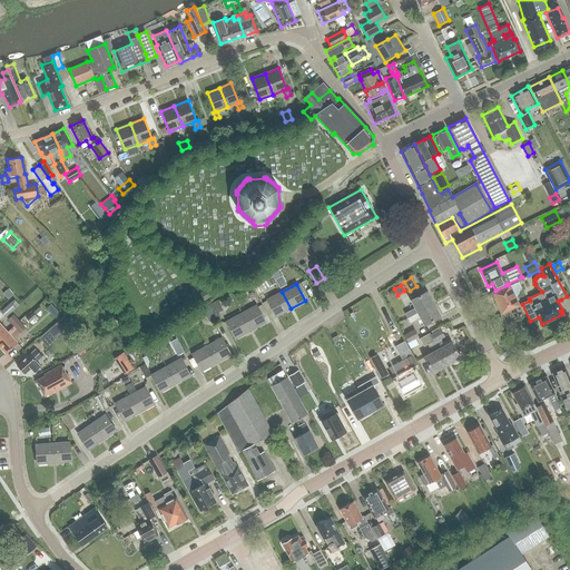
[(501,314),(519,306),(510,285),(491,293),(501,314)]
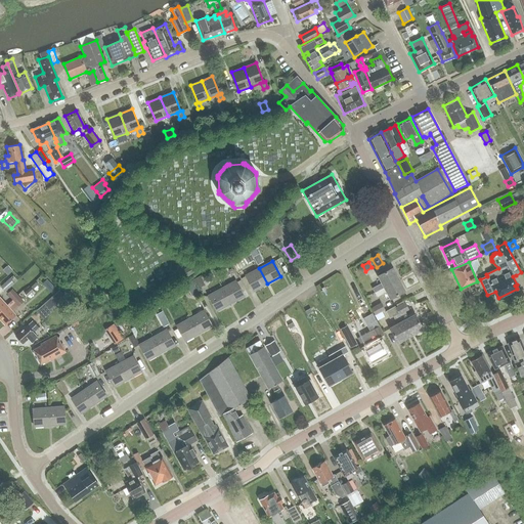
[(197,271),(191,264),(177,273),(181,280),(197,271)]
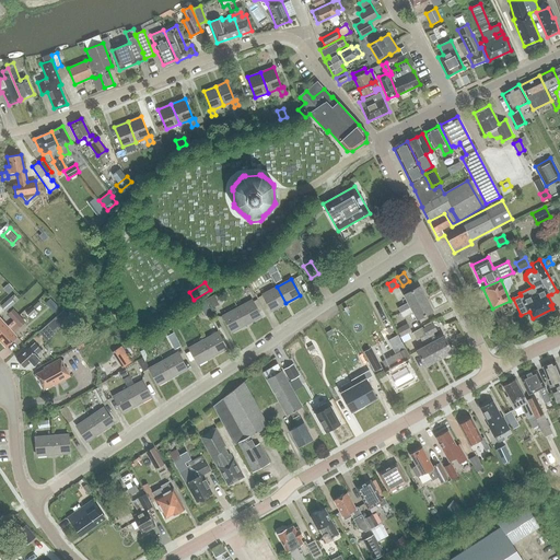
[(271,311),(286,303),(277,287),(263,294),(271,311)]
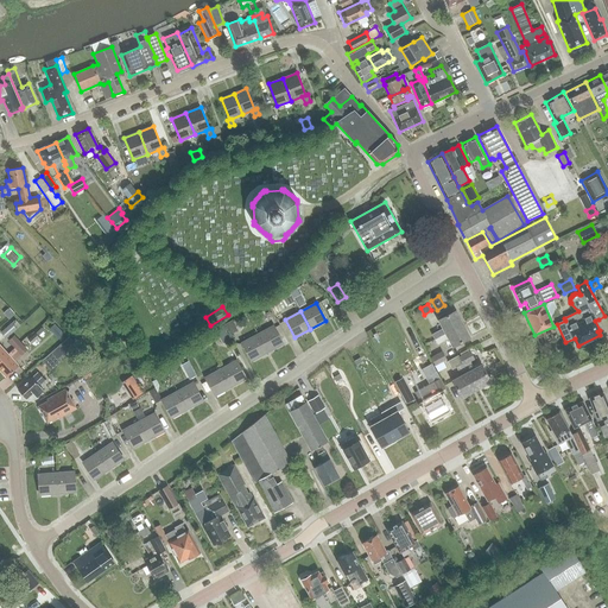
[(437,337),(462,324),(455,311),(438,320),(444,330),(442,331),(441,329),(435,333),(437,337)]
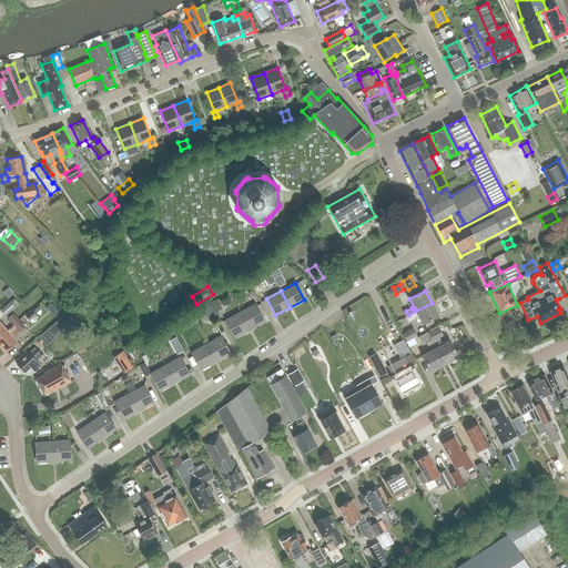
[(222,308),(216,298),(209,303),(214,313),(222,308)]
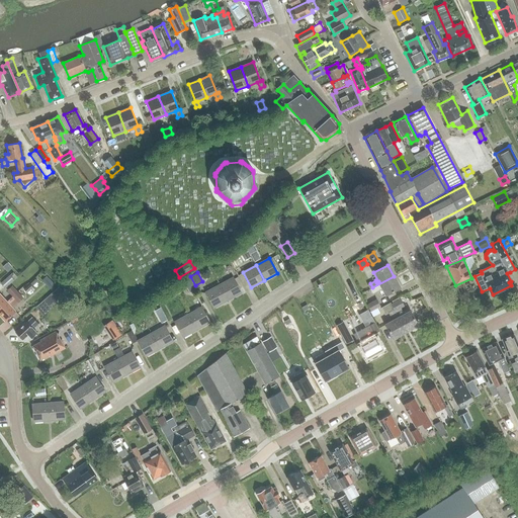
[(14,280),(9,275),(0,283),(5,288),(14,280)]
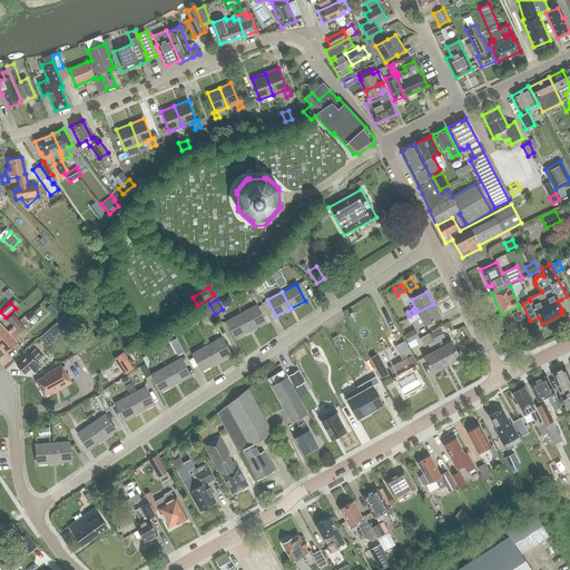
[(424,325),(440,316),(433,304),(410,316),(406,318),(410,323),(418,318),(416,316),(420,315),(424,325)]
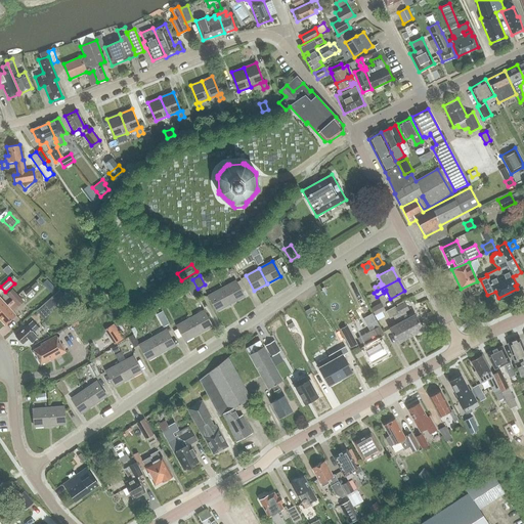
[(195,287),(191,280),(186,284),(189,290),(195,287)]
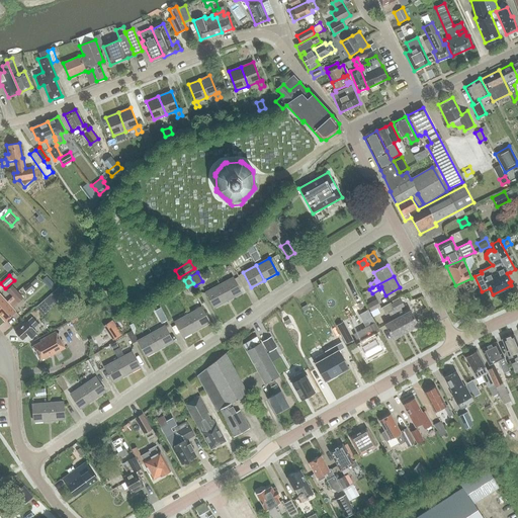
[(228,300),(241,293),(233,277),(220,285),(228,300)]
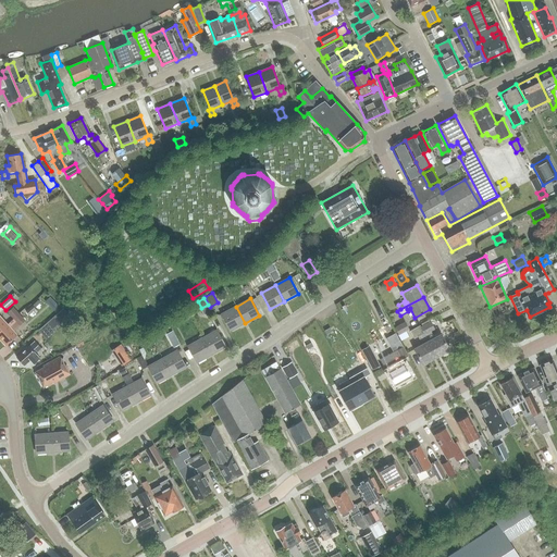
[(56,302),(50,307),(53,311),(59,307),(56,302)]
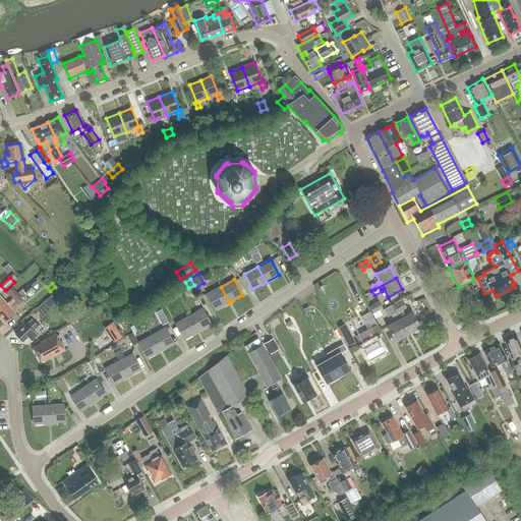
[(216,309),(229,302),(221,287),(207,294),(216,309)]
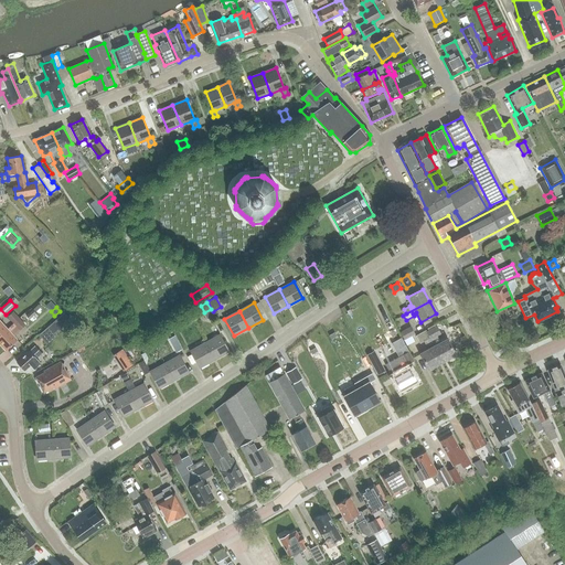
[(13,323),(19,319),(12,312),(7,317),(13,323)]
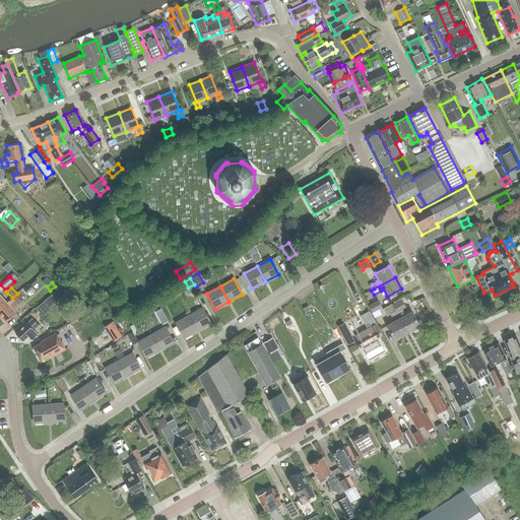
[(65,297),(58,288),(36,308),(43,316),(51,310),(49,307),(56,302),(57,304),(65,297)]
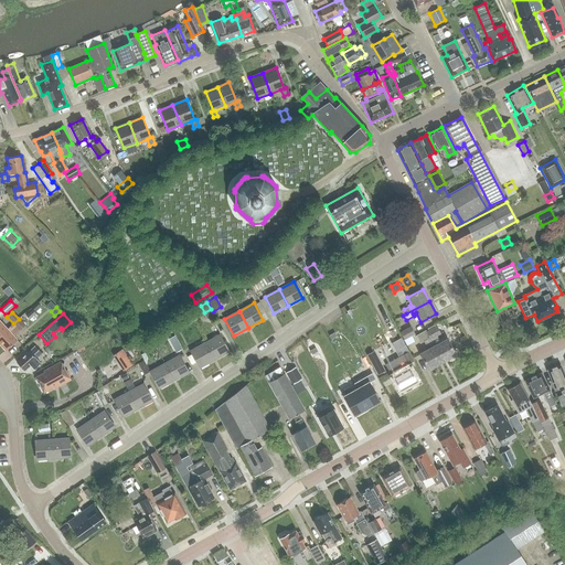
[(19,319),(13,323),(20,330),(25,326),(19,319)]
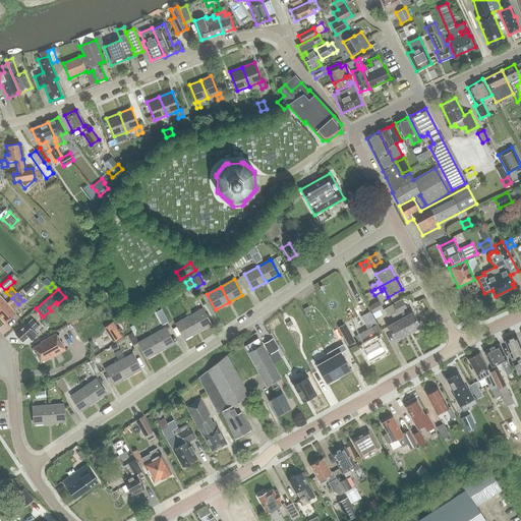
[(18,304),(12,298),(6,303),(12,310),(18,304)]
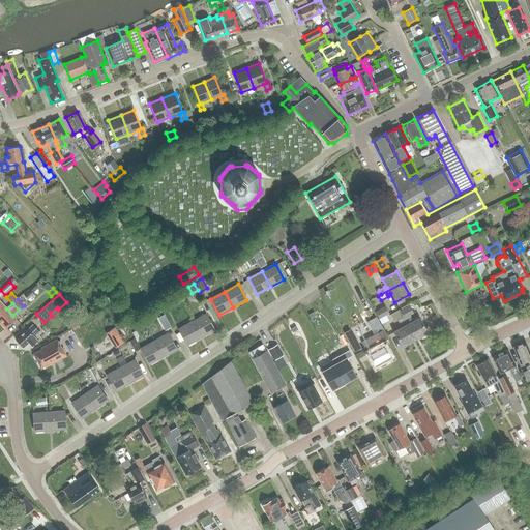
[(389,314),(385,305),(375,311),(379,319),(389,314)]
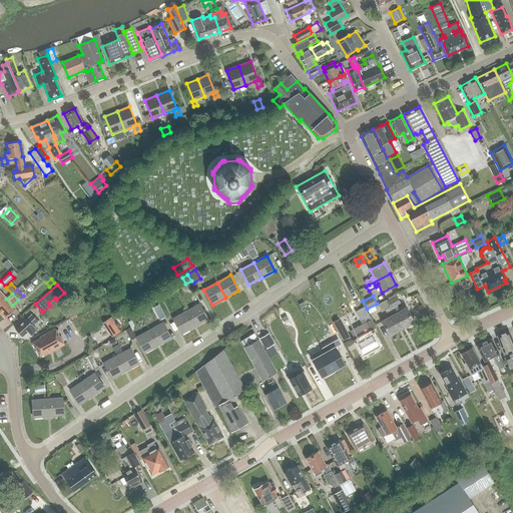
[(402,329),(414,322),(406,308),(396,313),(395,311),(397,310),(398,308),(396,305),(399,303),(396,297),(387,302),(389,307),(402,329)]
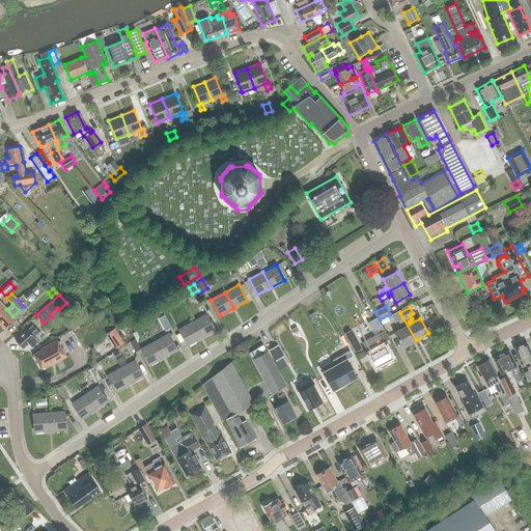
[(0,324),(5,330),(16,319),(12,316),(6,309),(0,315),(0,324)]
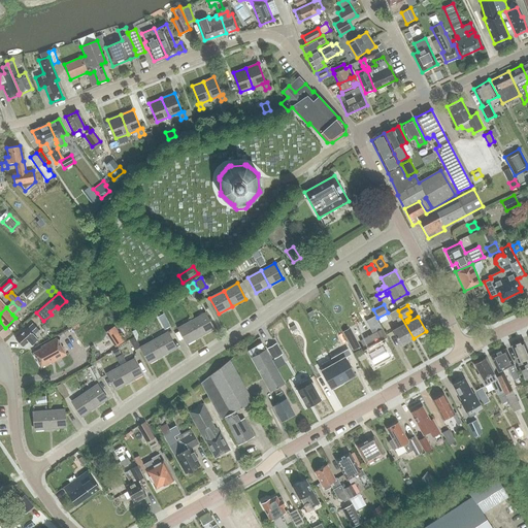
[(400,316),(398,310),(397,308),(388,314),(392,321),(395,319),(397,323),(400,323),(401,323),(403,325),(393,330),(400,345),(414,338),(400,316)]
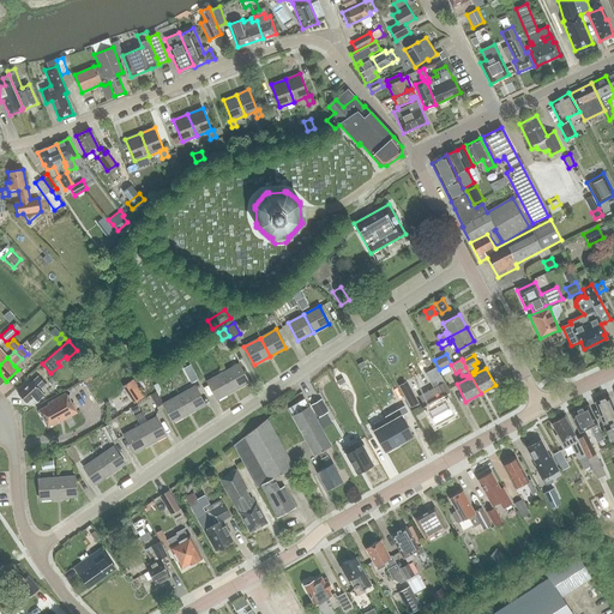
[(233,391),(248,383),(239,363),(223,373),(233,391)]
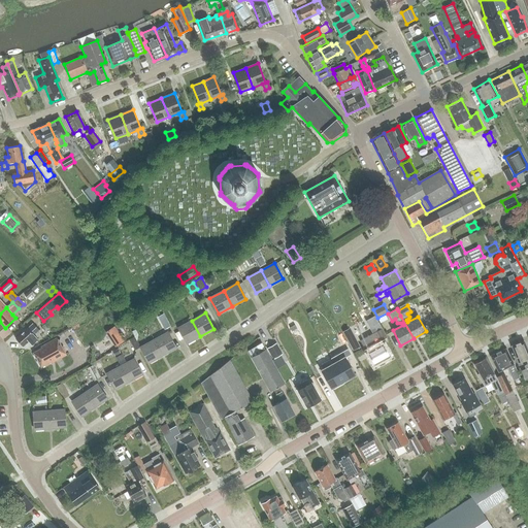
[(437,322),(435,318),(434,315),(431,316),(429,319),(432,325),(437,322)]
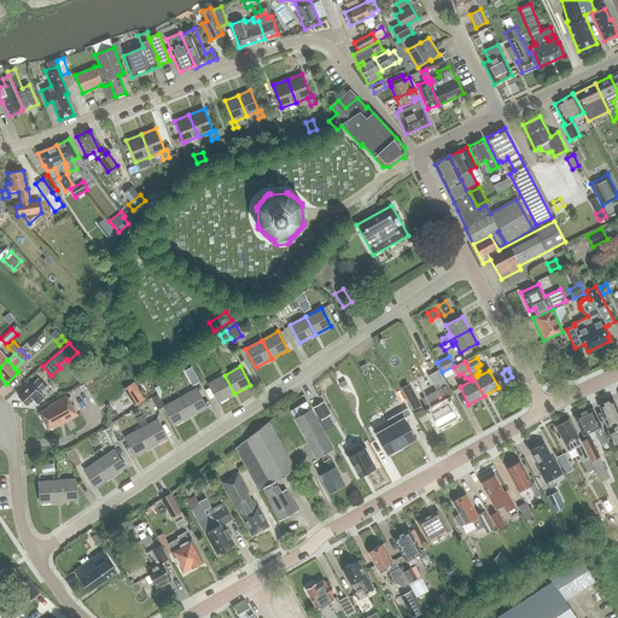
[(219,402),(234,394),(225,375),(208,384),(219,402)]
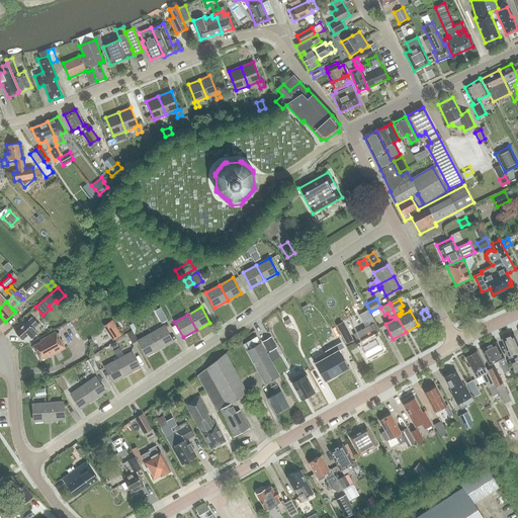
[(15,332),(22,340),(28,335),(31,338),(36,333),(33,329),(38,324),(32,318),(27,322),(26,322),(15,332)]
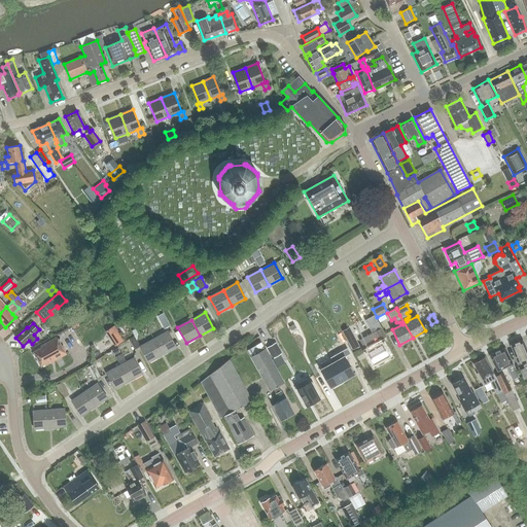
[(349,326),(342,330),(352,350),(359,346),(349,326)]
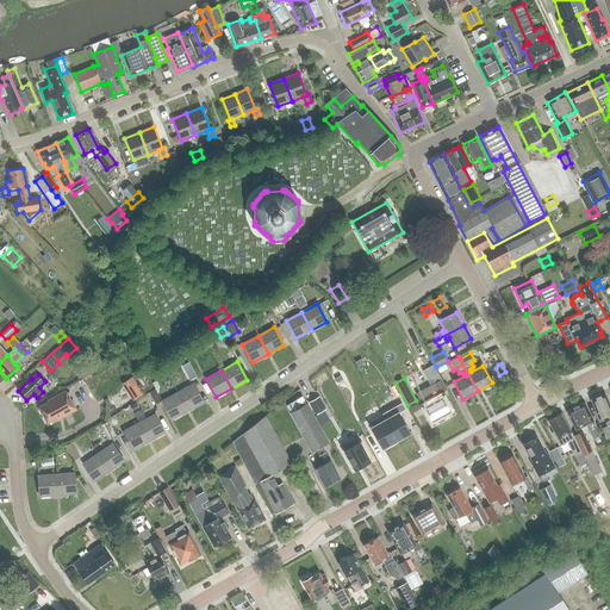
[(424,408),(428,412),(425,414),(425,415),(428,421),(430,421),(431,419),(433,421),(449,411),(440,394),(447,391),(440,378),(427,385),(427,386),(415,392),(421,402),(422,400),(425,406),(424,408)]
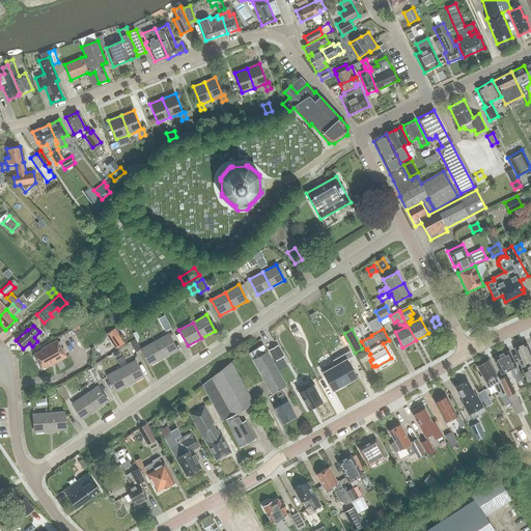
[(163,357),(177,350),(168,334),(155,341),(163,357)]
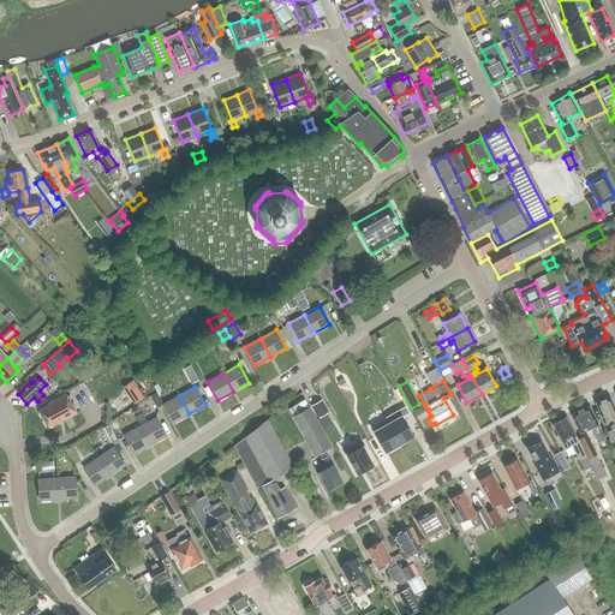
[(144,398),(139,388),(130,394),(136,402),(144,398)]
